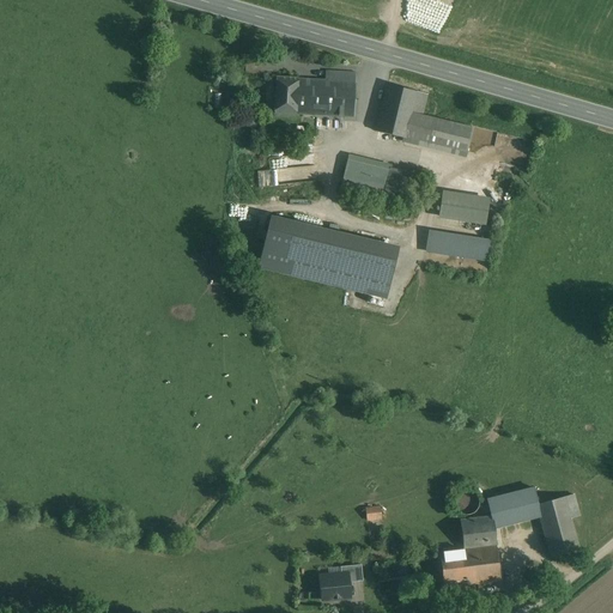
[(325,82),(298,80),(296,114),(353,117),(356,72),(326,71),(325,82)]
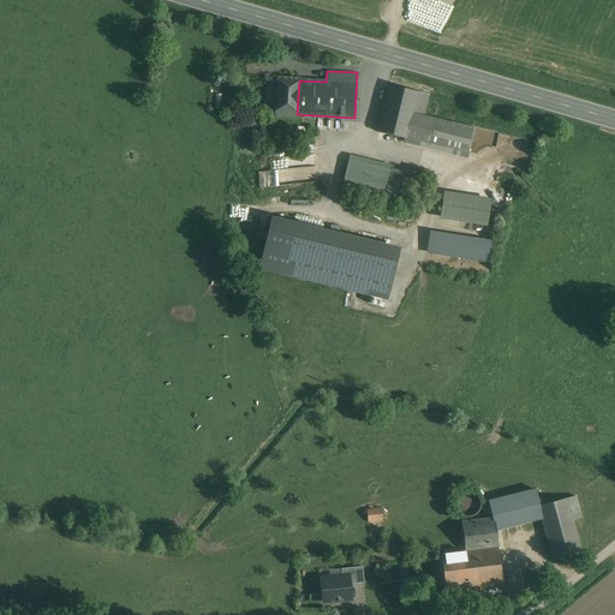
[(299,78),(276,77),(274,114),(297,115),(297,114),(299,81),(299,78)]
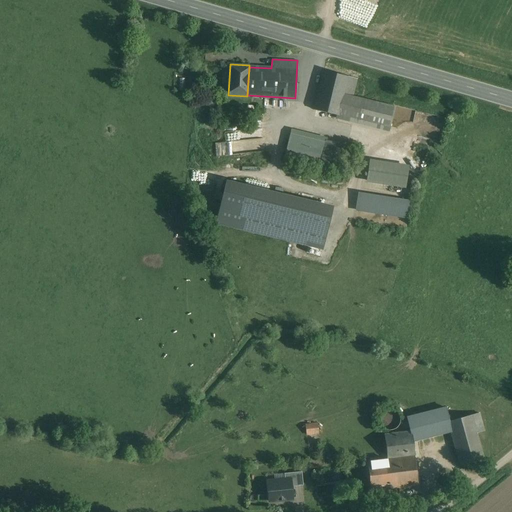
[(349,77),(323,71),(314,110),(339,116),(344,94),(349,77)]
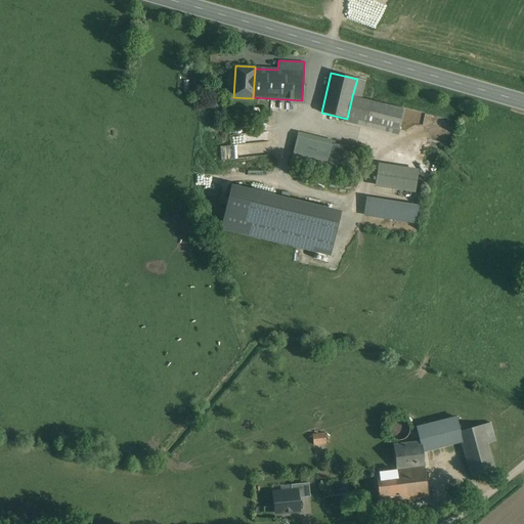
[(406,110),(352,96),(347,119),(346,122),(399,136),(406,110)]
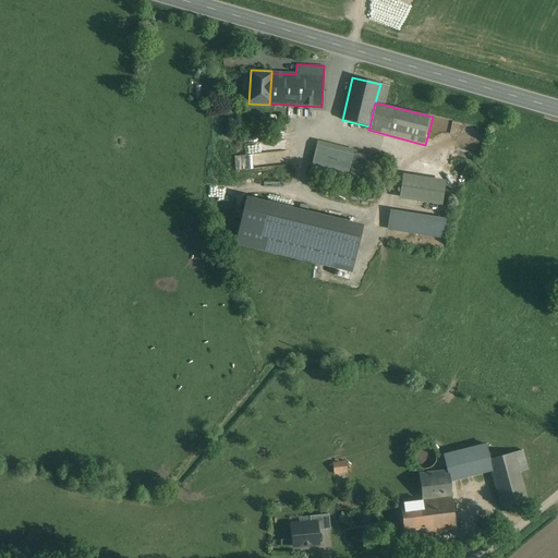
[(284,142),(245,144),(246,155),(237,156),(237,169),(286,166),(284,142)]
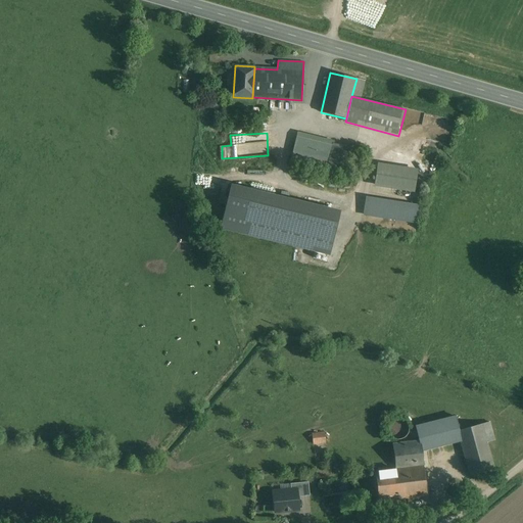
[(345,146),(299,135),(293,160),(339,172),(345,146)]
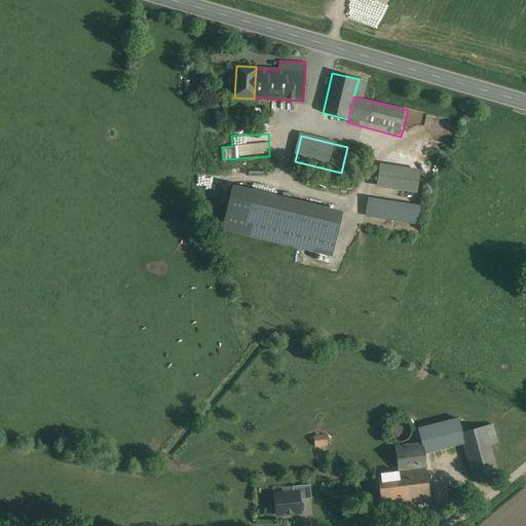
[(422,172),(382,165),(379,187),(419,192),(422,172)]
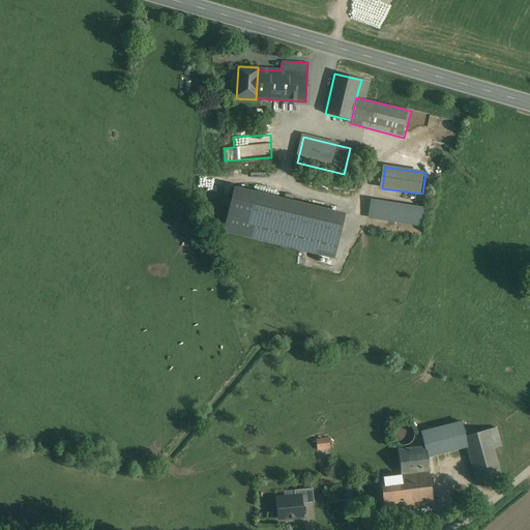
[(342,221),(233,195),(225,231),(333,258),(342,221)]
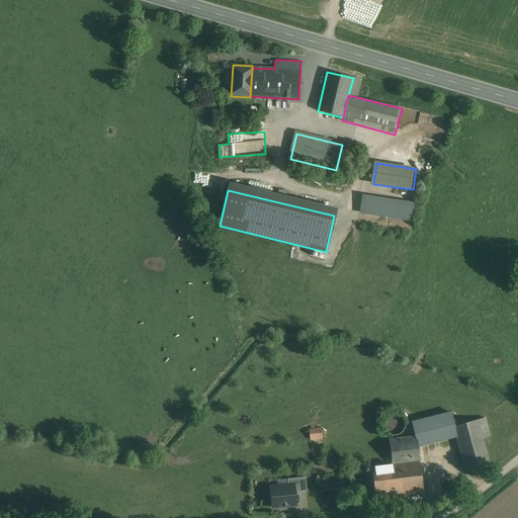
[(417,205),(364,197),(362,212),(415,221),(417,205)]
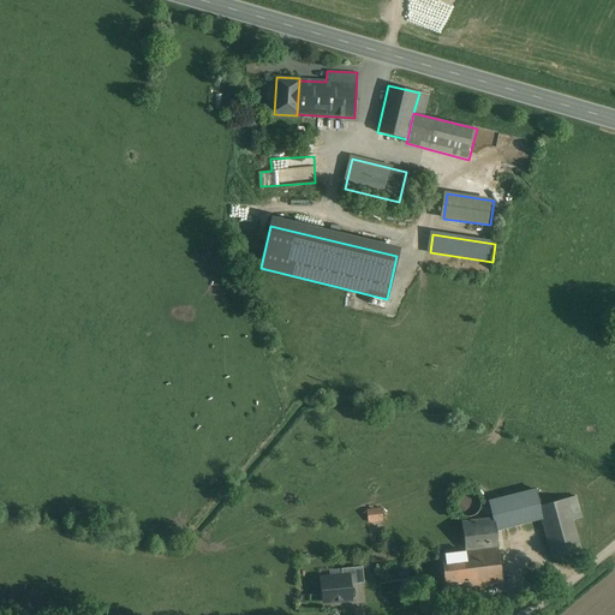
[(482,509),(482,505),(482,500),(478,495),(475,493),(470,493),(465,493),(461,496),(458,500),(458,505),(459,509),(461,513),(465,517),(470,517),(475,515),(479,513),(482,509)]
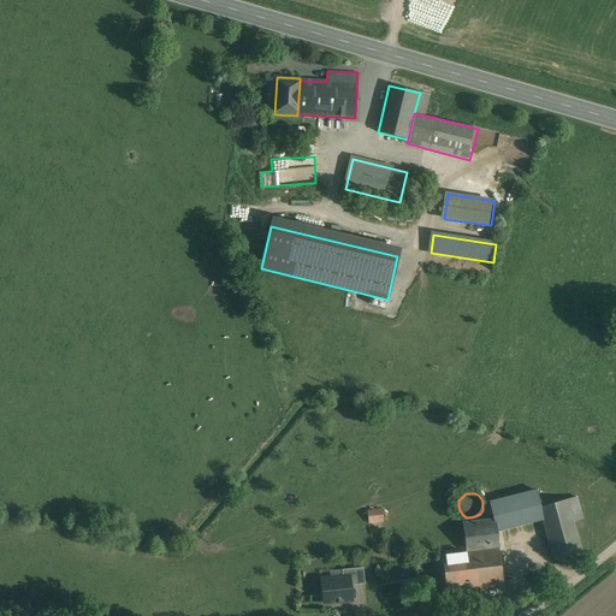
[(575,497),(567,499),(573,522),(581,519),(575,497)]
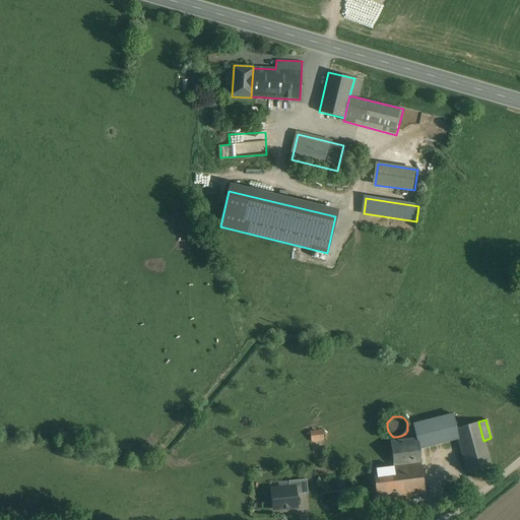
[(478,421),(456,429),(459,442),(468,473),(491,467),(483,441),(478,421)]
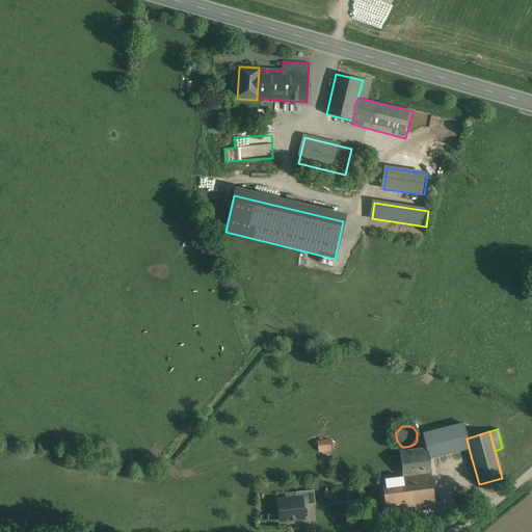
[(467,439),(453,442),(456,456),(470,452),(467,439)]
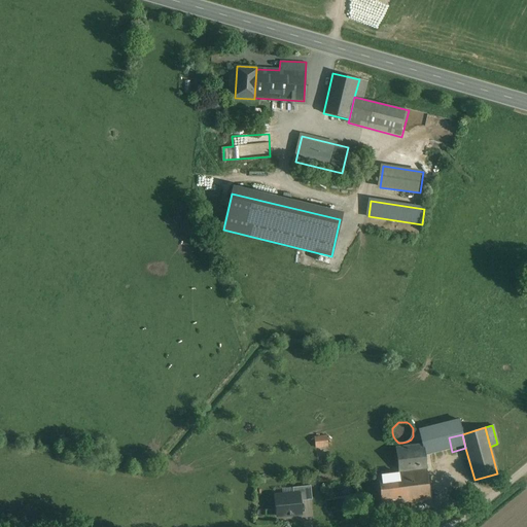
[(326,436),(314,437),(315,448),(327,447),(326,436)]
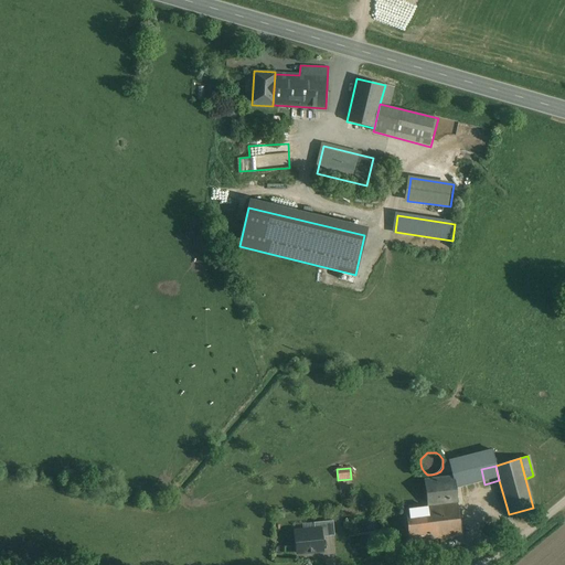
[(481,469),(473,471),(478,487),(484,484),(481,469)]
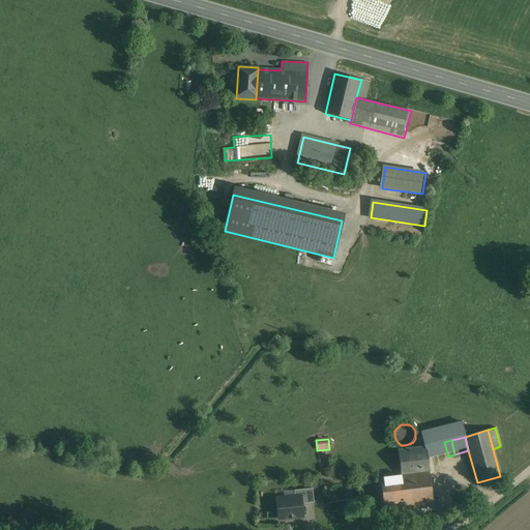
[(448,457),(444,442),(438,444),(441,458),(448,457)]
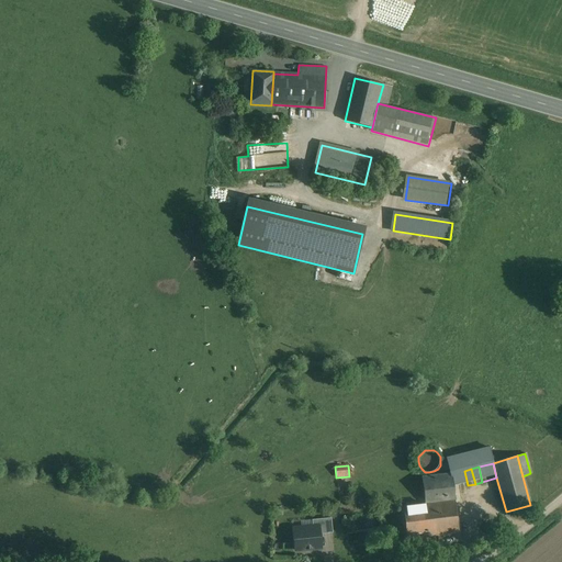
[(451,473),(422,478),(425,505),(454,502),(451,473)]
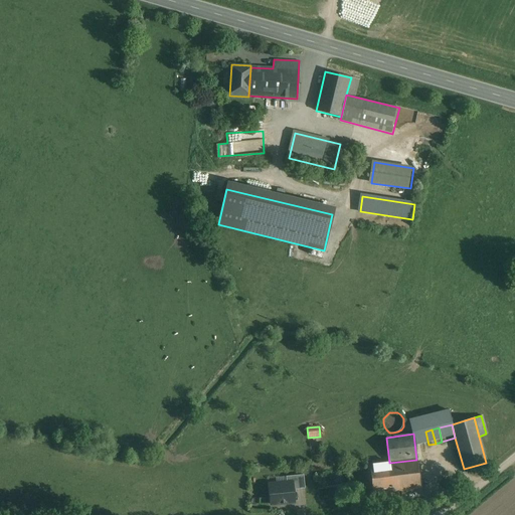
[(389,463),(369,465),(373,494),(420,488),(416,460),(389,463)]
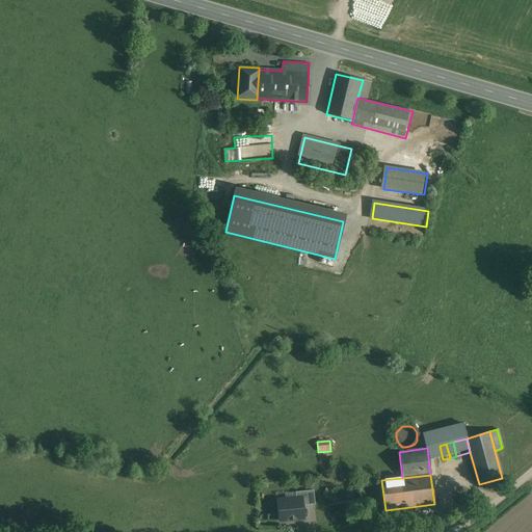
[(296,499),(301,499),(302,506),(315,505),(314,490),(295,493),(296,499)]
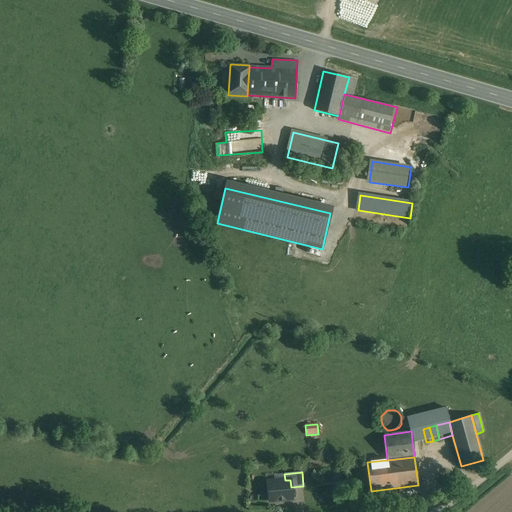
[(285,480),(267,482),(269,502),(292,500),(291,487),(290,480),(285,480)]
